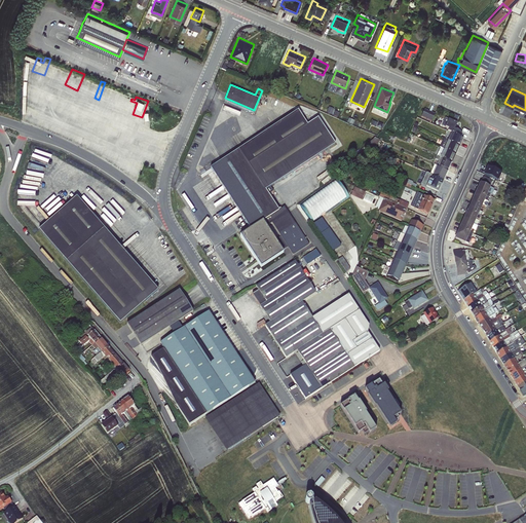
[(433,117),(436,110),(425,105),(421,113),(433,117)]
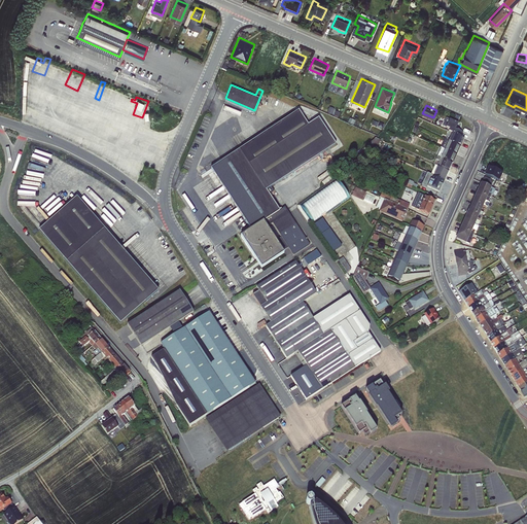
[(299,108),(211,166),(250,226),(279,208),(269,191),(266,187),(271,184),(336,141),(318,115),(308,123),(299,108)]
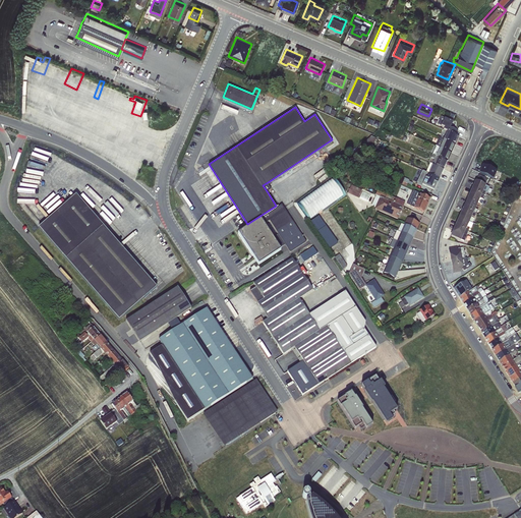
[(209,114),(201,130),(206,132),(213,116),(209,114)]
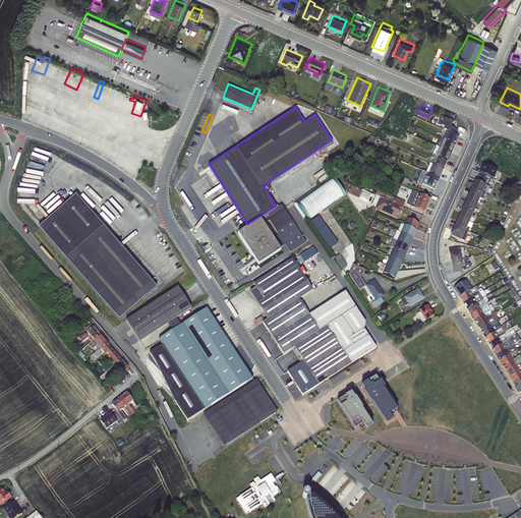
[(443,127),(446,129),(456,131),(458,128),(451,125),(453,119),(441,114),(438,121),(441,123),(444,125),(443,127)]
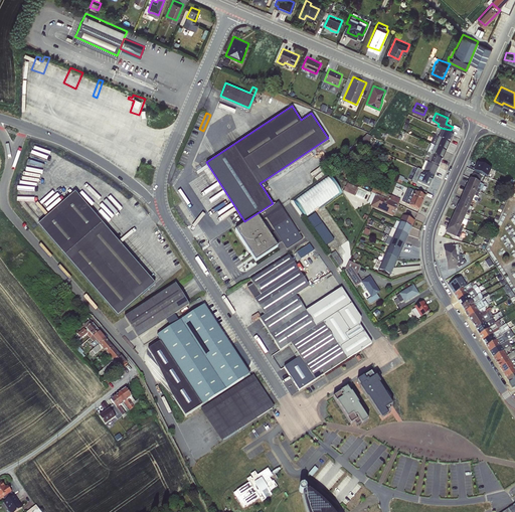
[(454,132),(451,130),(441,128),(440,131),(438,130),(437,134),(451,140),(454,132)]
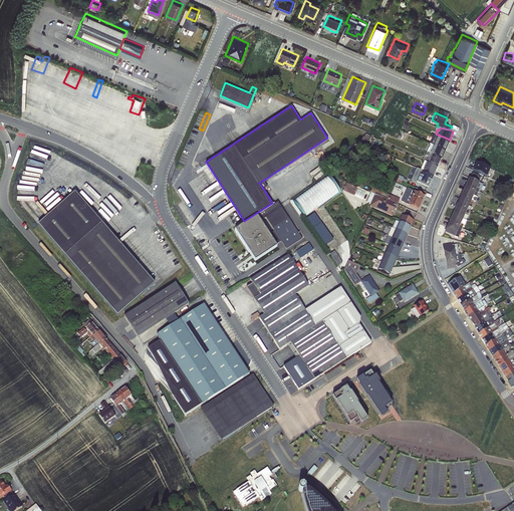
[(369,141),(371,133),(364,131),(362,139),(369,141)]
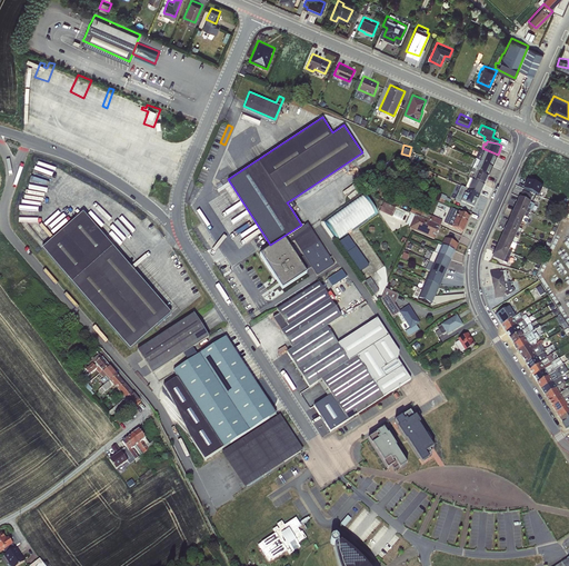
[(480,147),(476,156),(493,164),(498,155),(482,148),(480,147)]
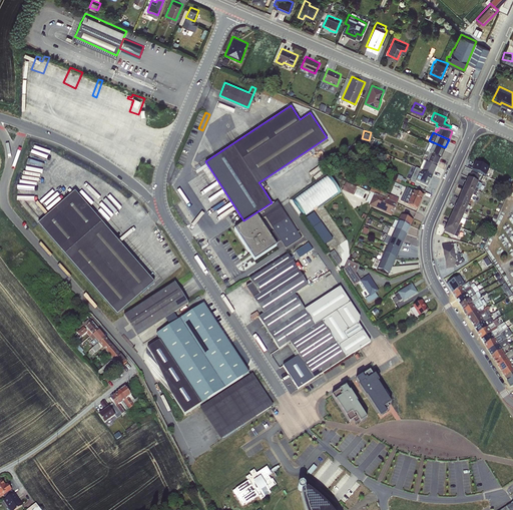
[(426,148),(429,150),(441,156),(445,147),(429,140),(426,148)]
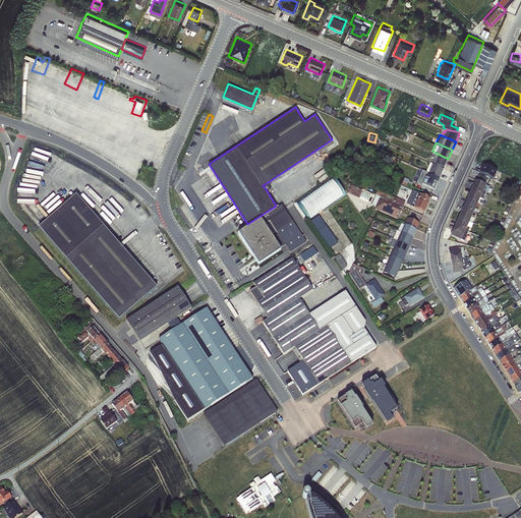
[(436,153),(432,161),(445,166),(448,159),(436,153)]
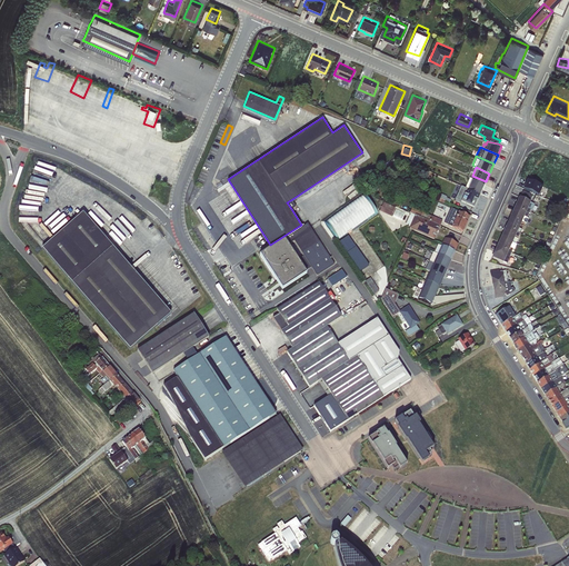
[(472,176),(468,186),(480,191),(486,181),(472,176)]
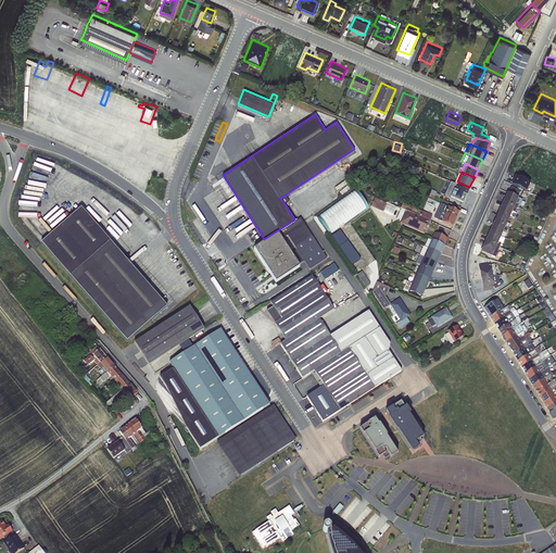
[(515,173),(509,188),(520,191),(521,186),(533,189),(536,179),(515,173)]
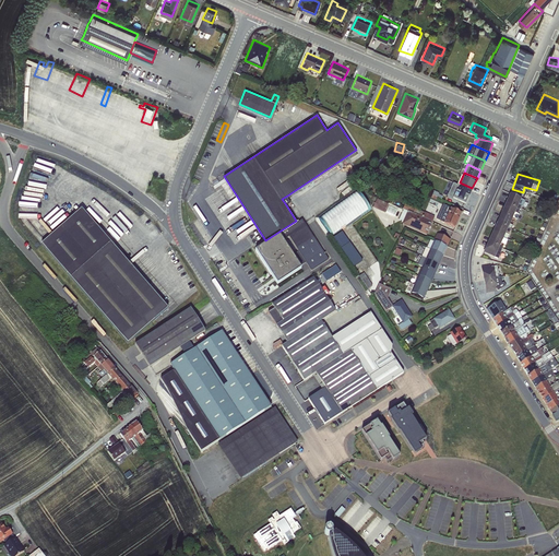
[(465,201),(472,188),(460,182),(453,180),(448,192),(453,194),(453,196),(465,201)]
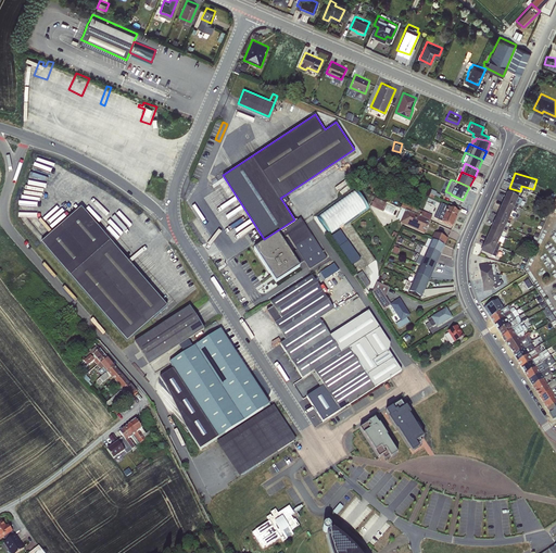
[(355,186),(316,213),(330,233),(369,205),(355,186)]
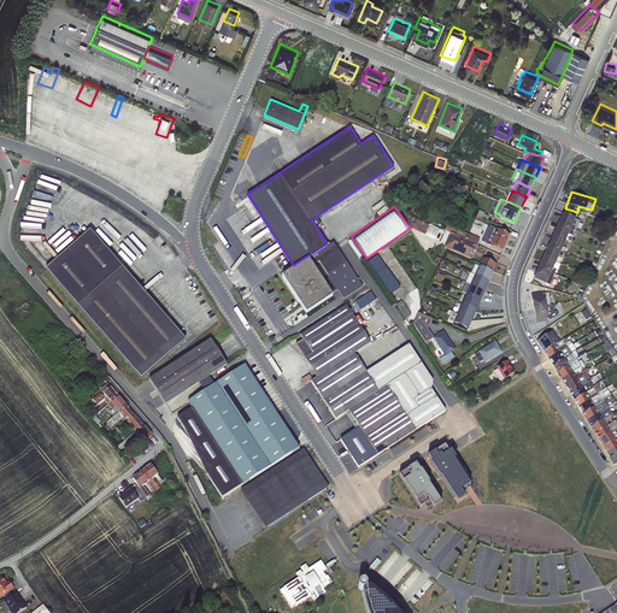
[(563,210),(558,220),(574,228),(576,224),(580,218),(563,210)]
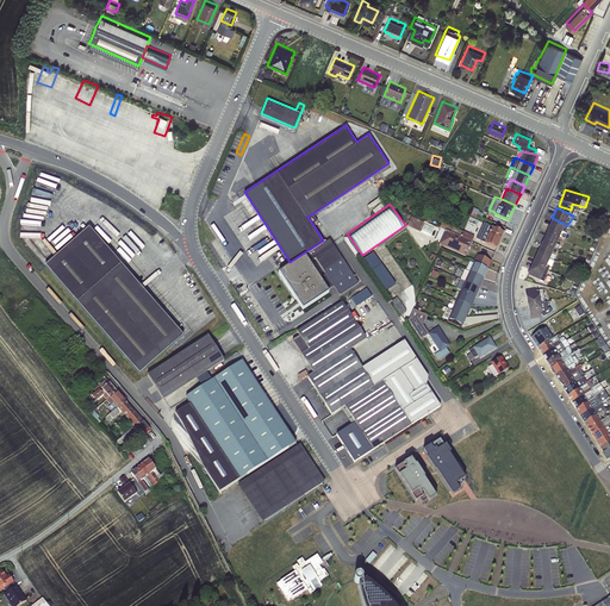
[(411,213),(409,224),(422,227),(424,217),(411,213)]
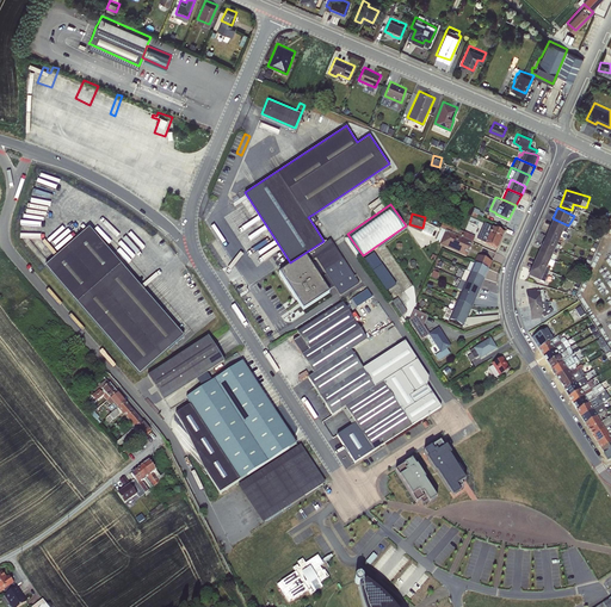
[(439,242),(467,253),(475,234),(443,218),(440,223),(437,222),(434,227),(439,229),(436,237),(440,239),(439,242)]
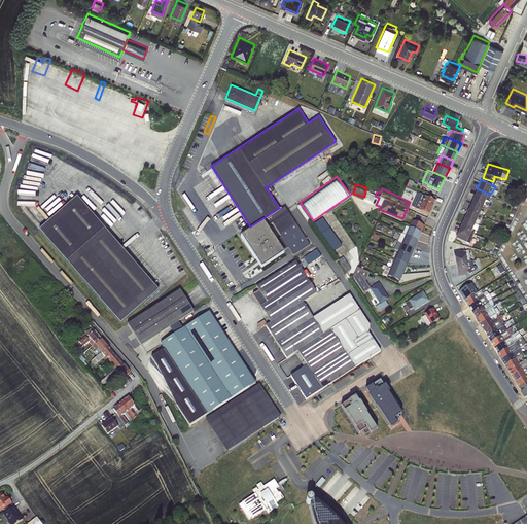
[(488,199),(490,195),(477,188),(472,198),(483,203),(487,205),(490,199),(488,199)]
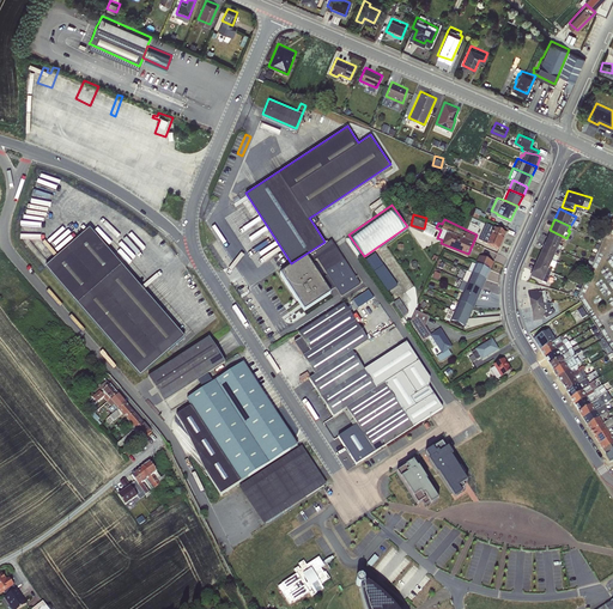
[(486,220),(480,232),(489,236),(486,241),(499,245),(507,230),(486,220)]
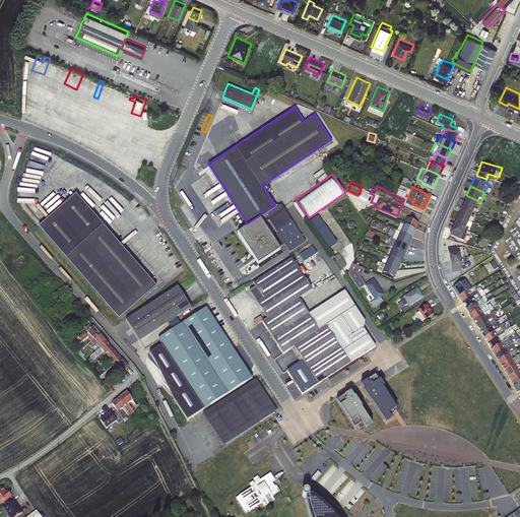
[(75,192),(39,224),(119,316),(156,283),(75,192)]
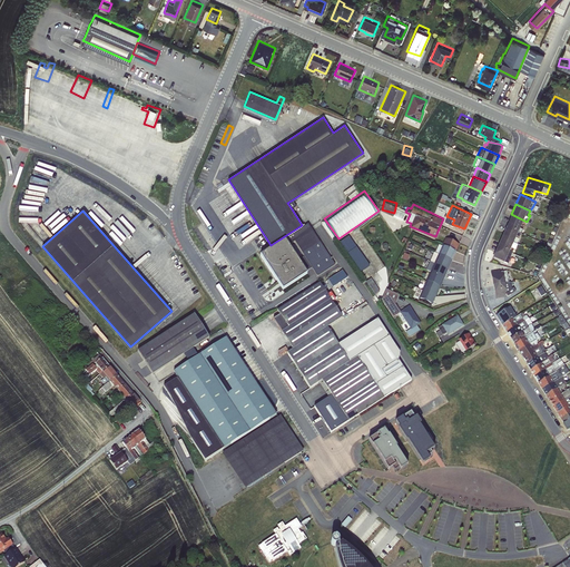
[(520,225),(522,220),(511,214),(507,224),(521,231),(522,226),(520,225)]
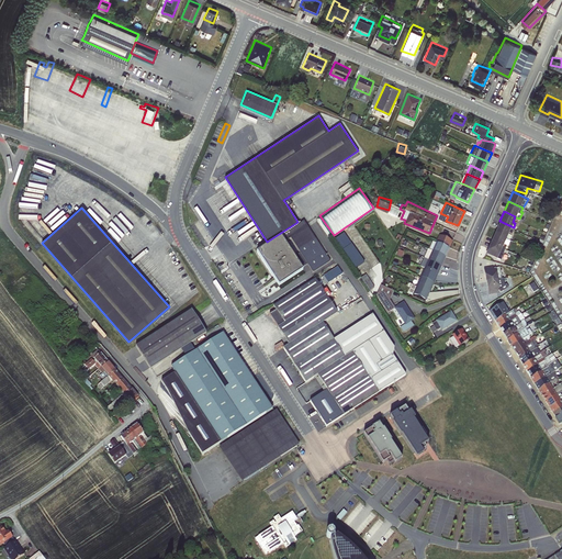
[(267,242),(256,249),(279,282),(303,267),(302,265),(307,261),(313,269),(330,258),(304,217),(298,222),(267,242)]
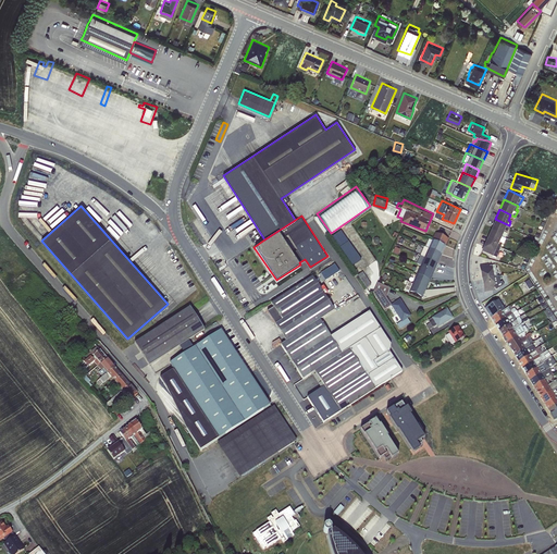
[(507,230),(509,225),(495,219),(491,229),(503,234),(505,229),(507,230)]
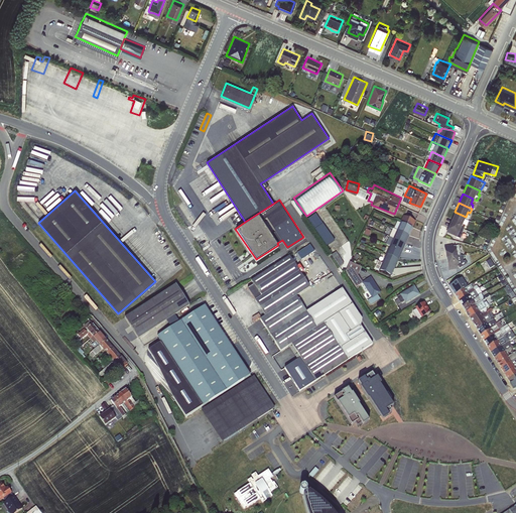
[(327,243),(336,237),(315,211),(307,217),(327,243)]
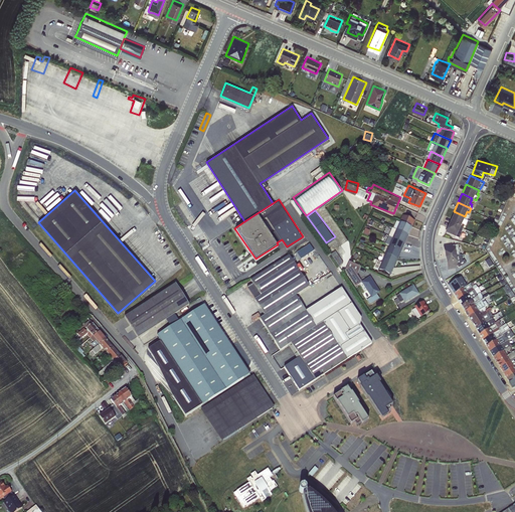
[(396,218),(393,224),(408,231),(411,223),(414,217),(402,211),(399,219),(396,218)]
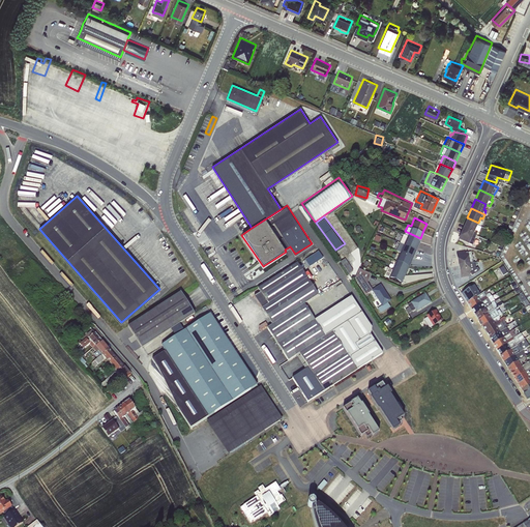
[(481,224),(478,223),(467,217),(463,227),(476,233),(478,229),(479,230),(481,224)]
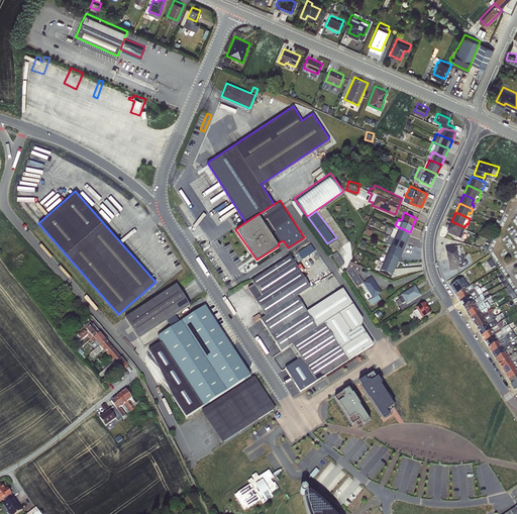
[(460,236),(464,227),(451,221),(447,230),(456,235),(460,236)]
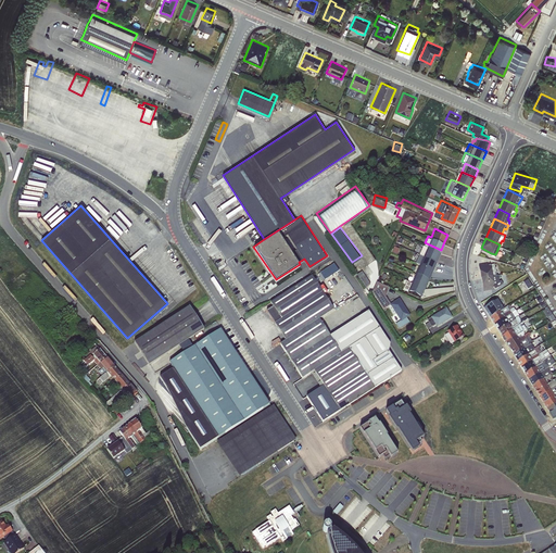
[(438,260),(441,250),(425,242),(424,242),(419,252),(438,260)]
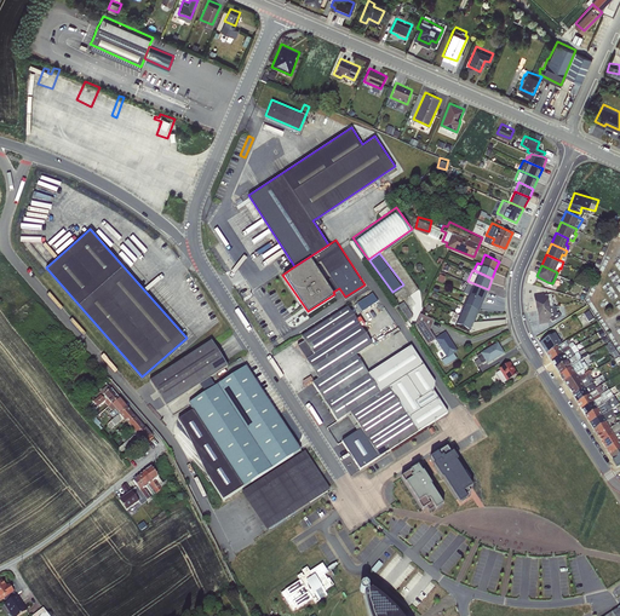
[(483,299),(488,289),(468,281),(464,289),(469,292),(483,299)]
